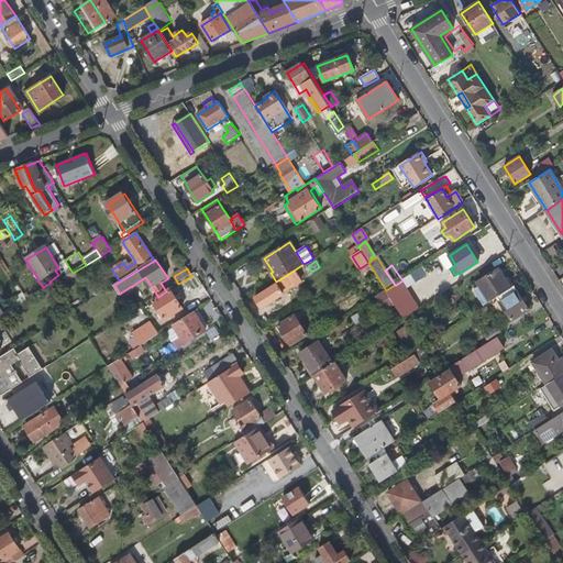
[(484,307),(511,289),(498,268),(477,282),(479,286),(475,288),(475,293),(484,307)]
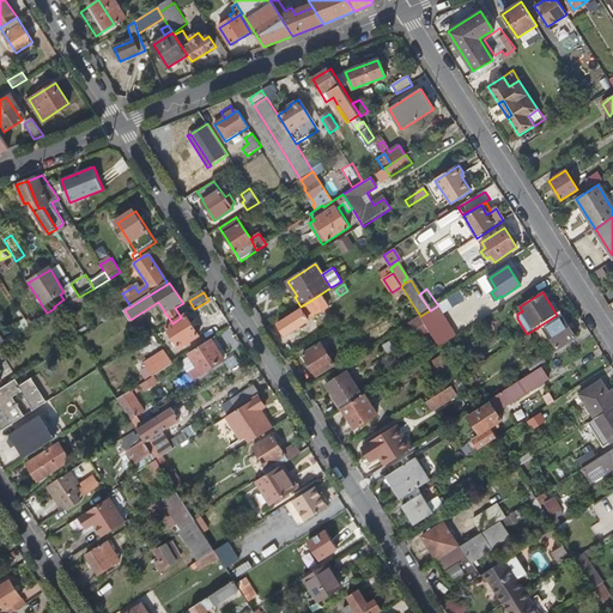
[(301,307),(299,308),(302,310),(278,326),(285,337),(308,321),(304,316),(317,307),(313,299),(301,307)]
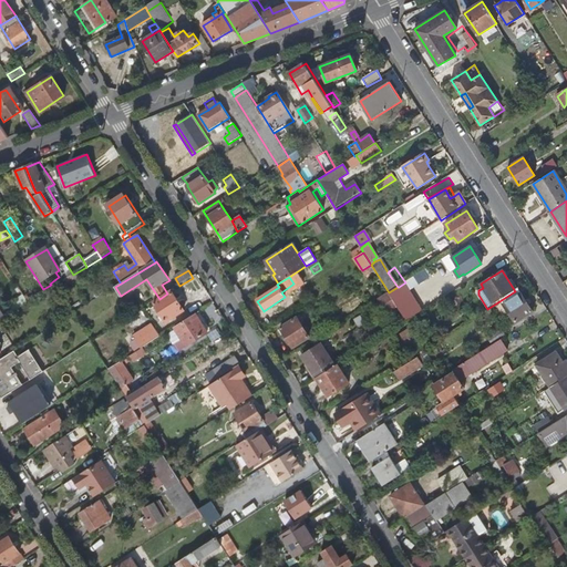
[(402,291),(399,287),(398,287),(389,292),(392,298),(402,291)]
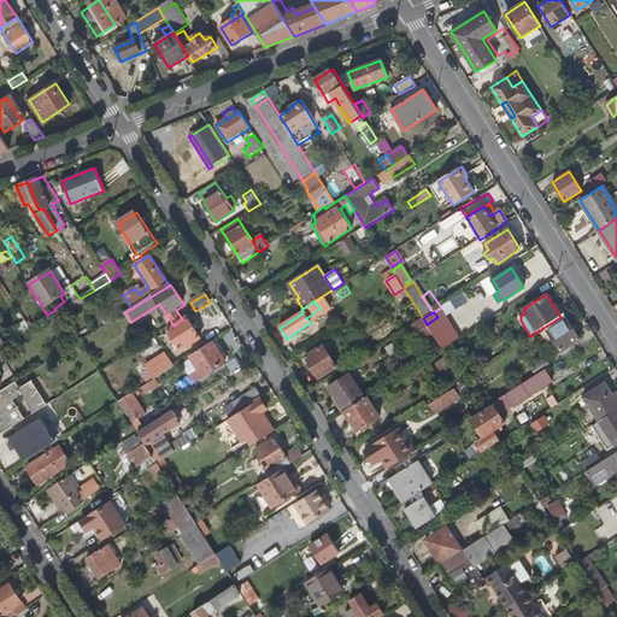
[(25,323),(27,325),(30,331),(50,319),(47,315),(46,313),(39,318),(37,316),(25,323)]
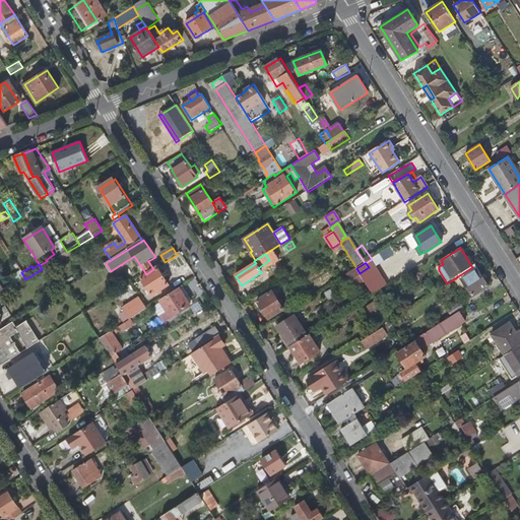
[(146,274),(142,277),(153,297),(169,286),(157,267),(153,269),(146,274)]
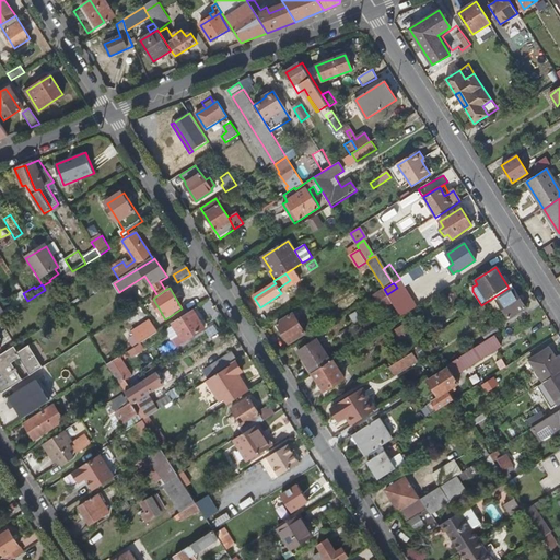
[(384,289),(374,295),(384,308),(393,302),(387,294),(384,289)]
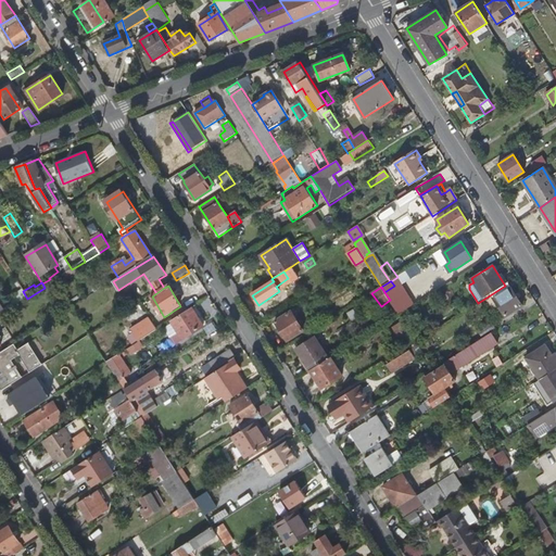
[(509,321),(526,311),(510,288),(494,299),(509,321)]
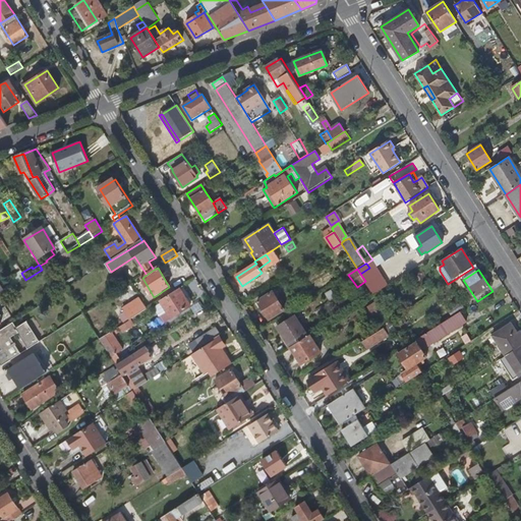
[(13,288),(25,280),(22,275),(21,273),(16,276),(17,278),(10,283),(13,288)]
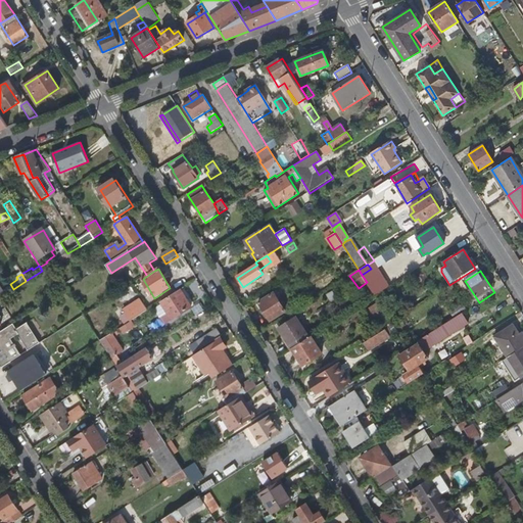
[(317,293),(335,282),(331,274),(312,286),(317,293)]
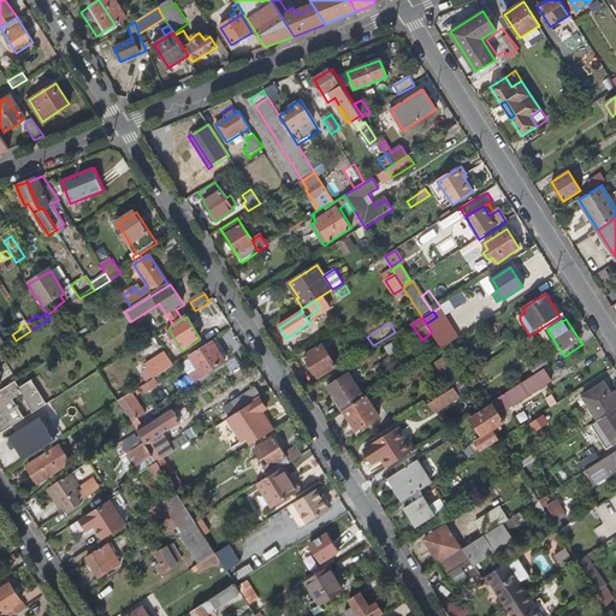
[(442,349),(456,339),(451,332),(437,342),(442,349)]
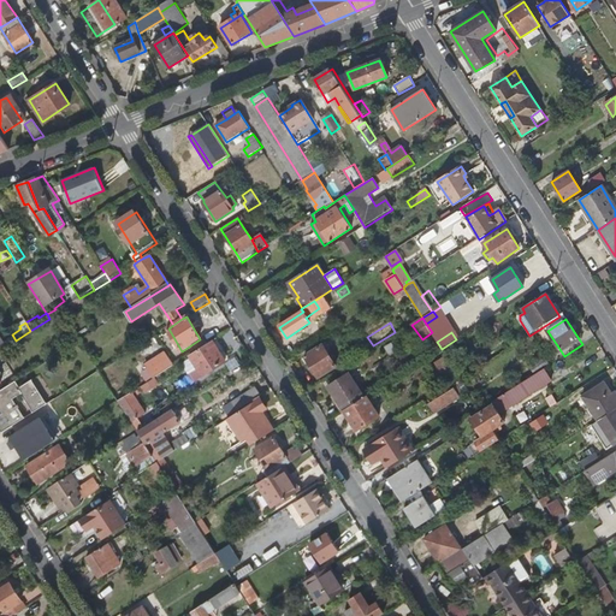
[(227,362),(213,342),(190,356),(203,378),(227,362)]
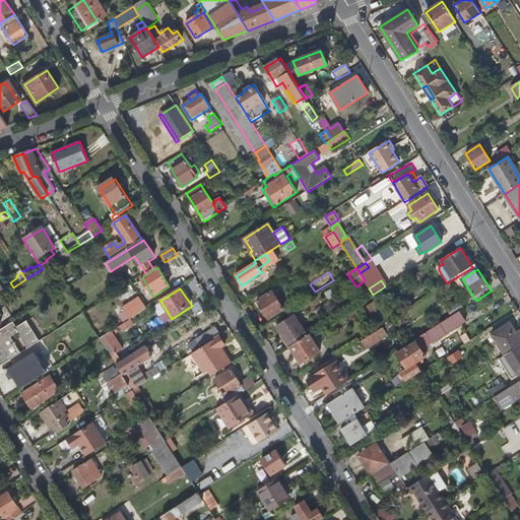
[(273,289),(259,299),(271,318),(285,308),(273,289)]
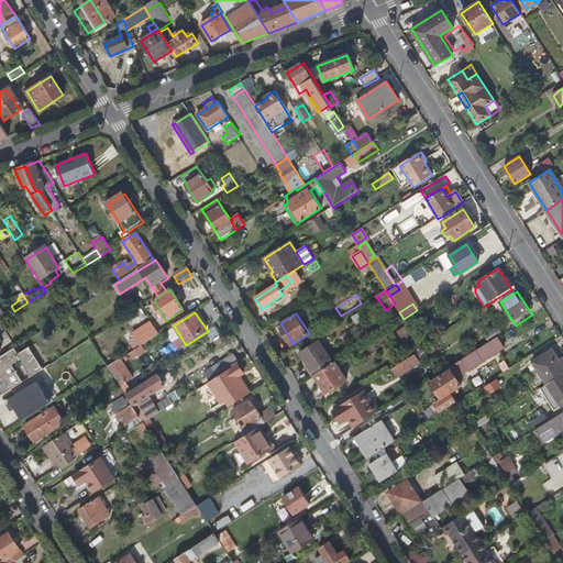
[(415,316),(406,321),(408,326),(410,329),(419,323),(415,316)]
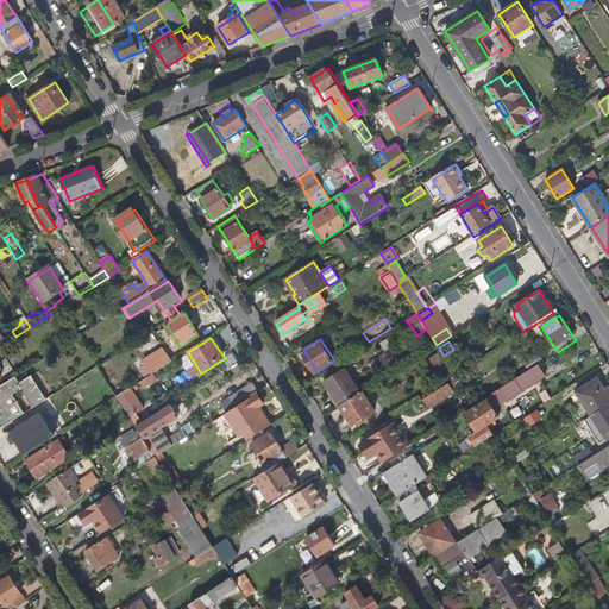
[(152,375),(173,362),(165,350),(145,363),(146,365),(152,375)]
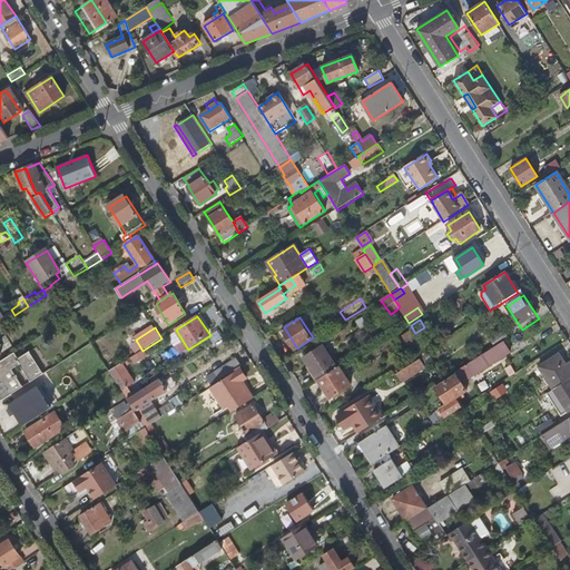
[(415,333),(413,330),(402,336),(409,347),(410,346),(416,356),(426,351),(421,341),(415,333)]
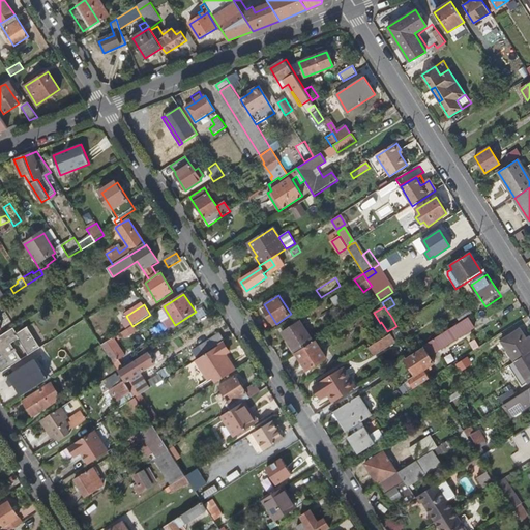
[(466,319),(472,315),(468,307),(457,316),(461,322),(466,319)]
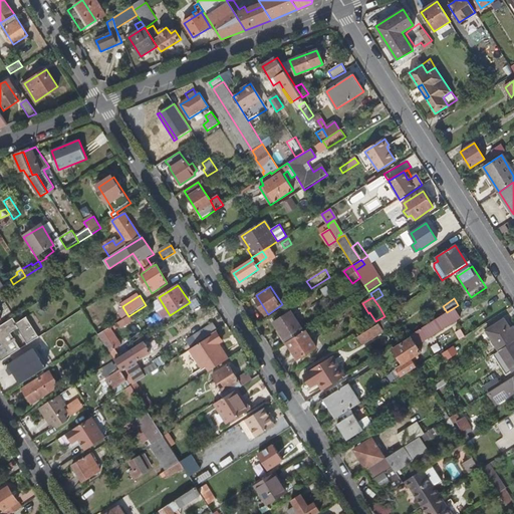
[(122,319),(129,316),(123,308),(117,312),(122,319)]
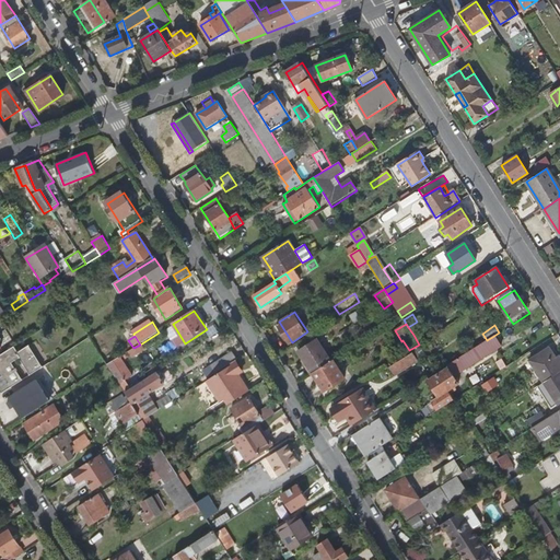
[(487,340),(467,353),(447,366),(448,369),(439,375),(450,392),(459,385),(453,375),(473,362),(498,346),(492,337),(487,340)]
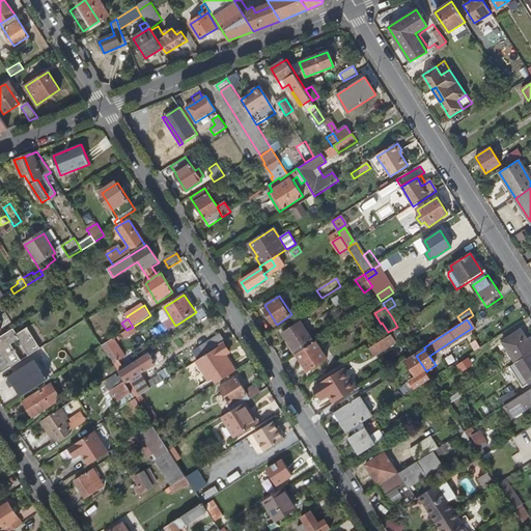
[(282,333),(296,355),(313,343),(300,323),(282,333)]
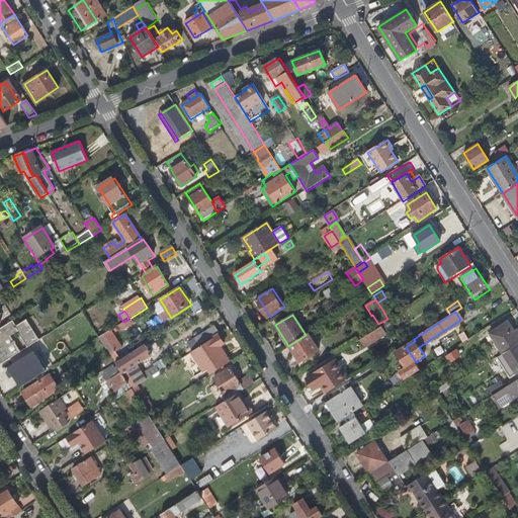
[(12,322),(0,330),(0,343),(3,348),(0,350),(0,356),(4,363),(20,353),(10,337),(18,332),(27,345),(36,338),(25,320),(15,326),(12,322)]
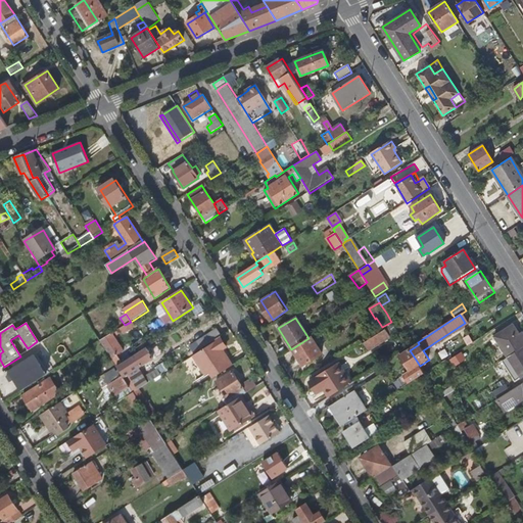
[(508,357),(522,346),(522,339),(520,334),(513,325),(495,337),(508,357)]
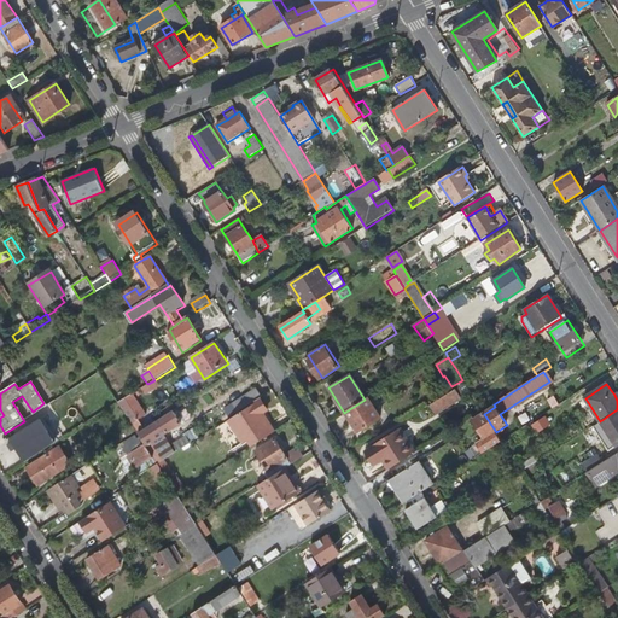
[(438,413),(465,396),(459,386),(433,402),(438,413)]
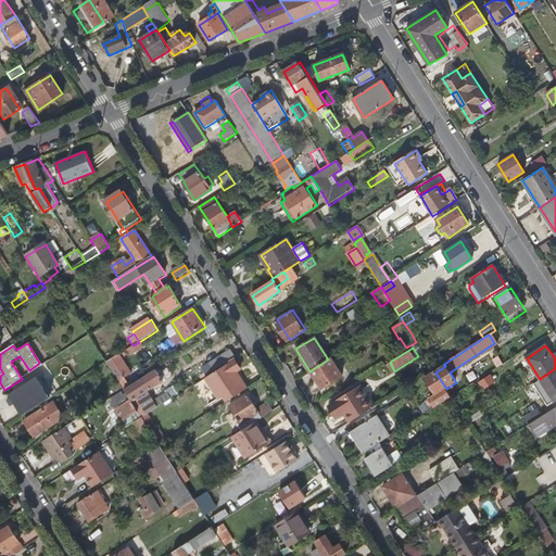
[(222,367),(237,358),(237,357),(231,349),(202,368),(207,377),(212,374),(216,371),(222,367)]
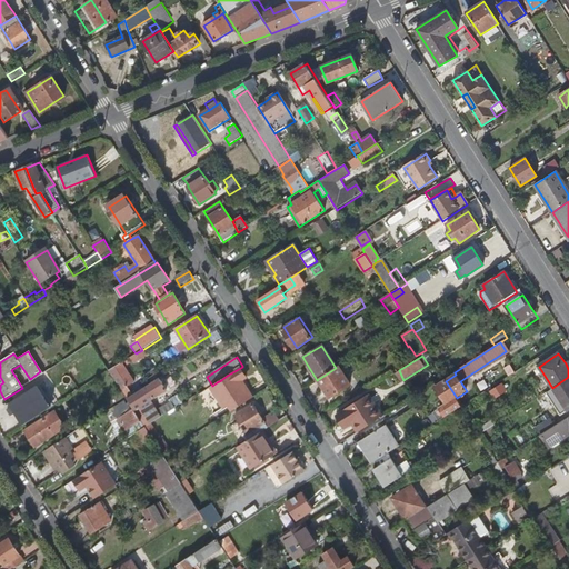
[(122,363),(110,371),(122,391),(129,387),(135,382),(122,363)]
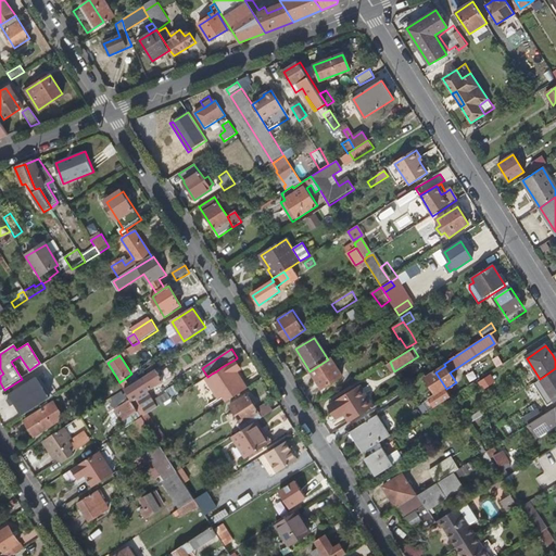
[(328,359),(310,371),(321,390),(342,377),(330,358),(328,359)]
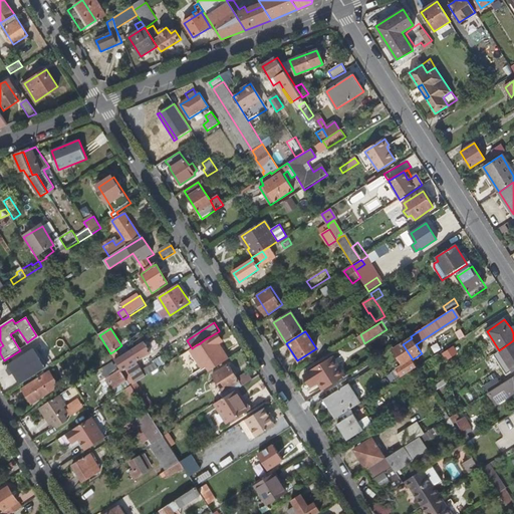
[(455,334),(459,340),(464,337),(461,331),(455,334)]
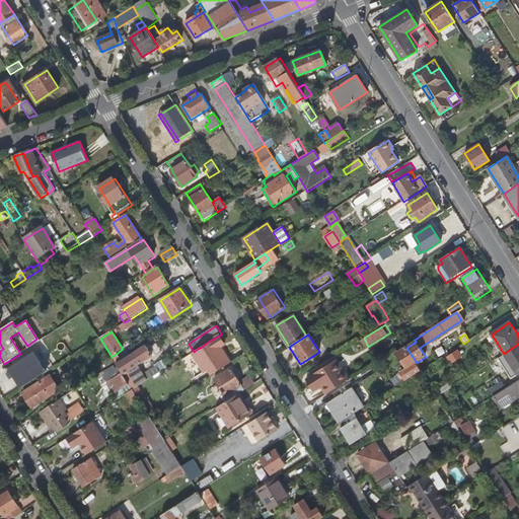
[(216,373),(230,364),(220,347),(224,344),(219,337),(202,348),(202,347),(198,349),(199,350),(197,351),(208,369),(213,367),(216,373)]
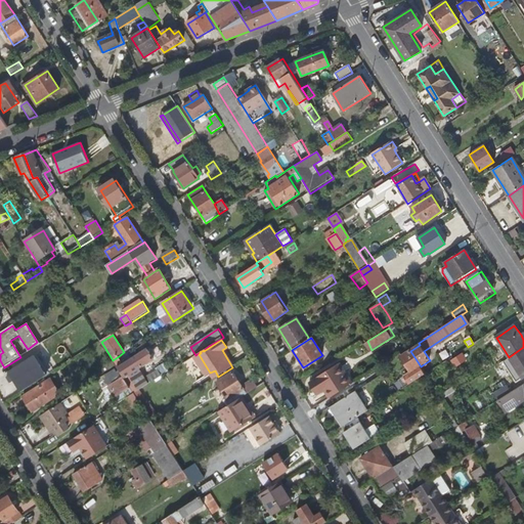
[(523,376),(523,347),(509,357),(503,361),(515,382),(523,376)]
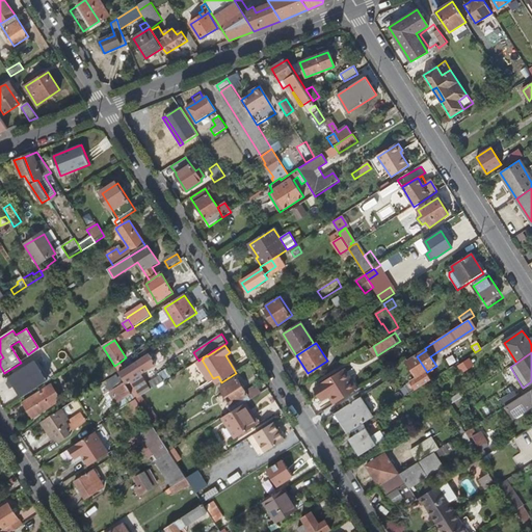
[(156,366),(149,354),(126,370),(120,373),(133,394),(136,399),(142,396),(163,382),(171,377),(167,369),(158,374),(160,377),(138,391),(136,388),(137,387),(133,380),(156,366)]
